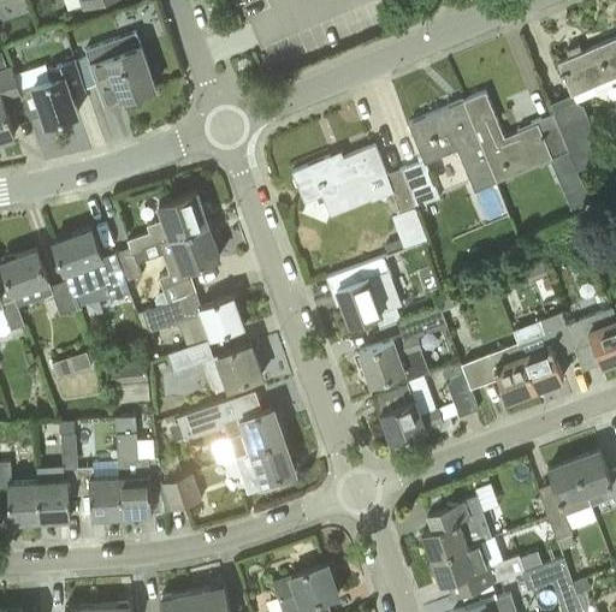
[(155,88),(141,47),(136,34),(86,51),(90,65),(78,70),(84,89),(98,84),(105,106),(155,88)]
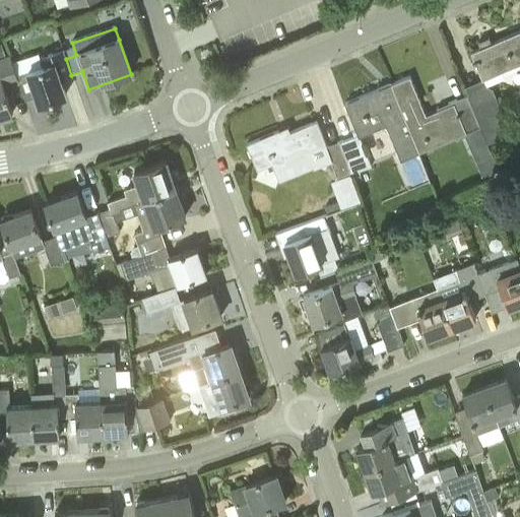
[(519,33),(492,45),(489,40),(478,44),(480,49),(471,54),(482,81),(503,73),(500,67),(519,59),(519,33)]
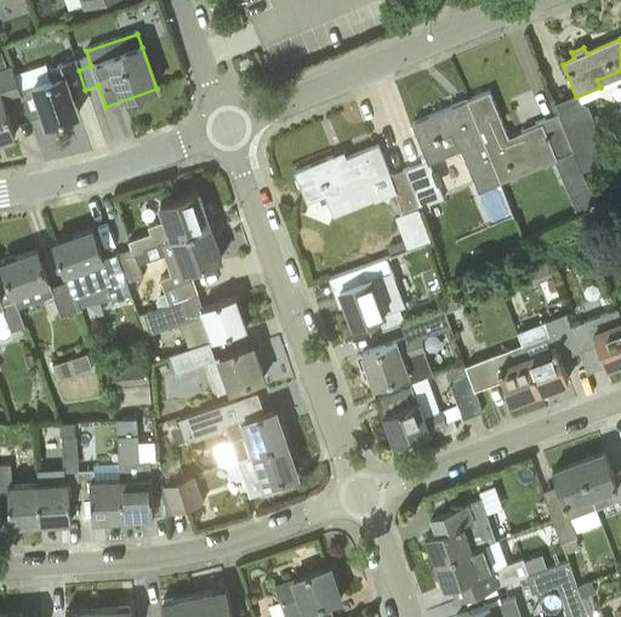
[(85,90),(79,70),(75,62),(47,72),(51,83),(33,89),(46,127),(79,116),(72,97),(86,92),(85,90)]
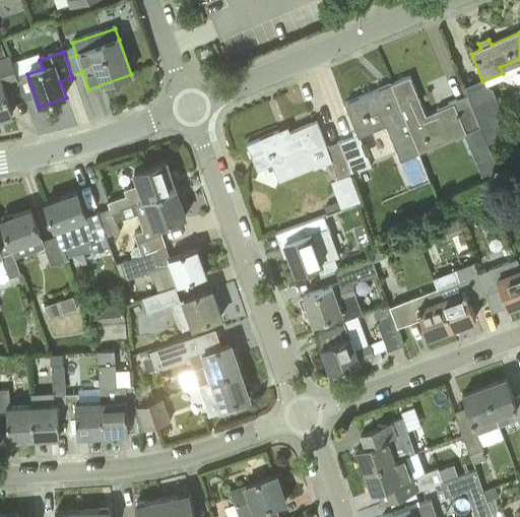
[(4,89),(19,84),(10,59),(0,62),(0,120),(12,116),(7,101),(8,100),(4,89)]
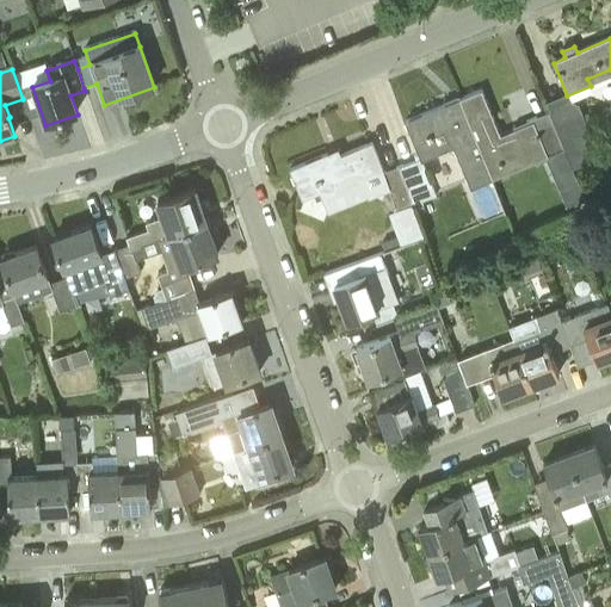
[(482,92),(460,101),(489,173),(543,152),(567,211),(586,204),(573,171),(549,115),(513,129),(514,131),(500,137),(482,92)]
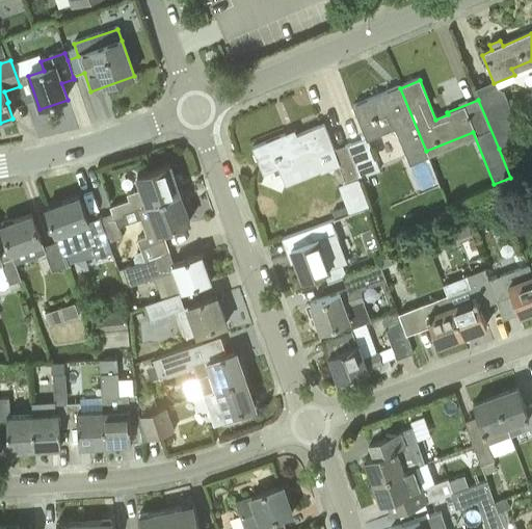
[(367,141),(395,130),(410,167),(430,159),(426,151),(400,88),(353,108),(361,127),(367,141)]
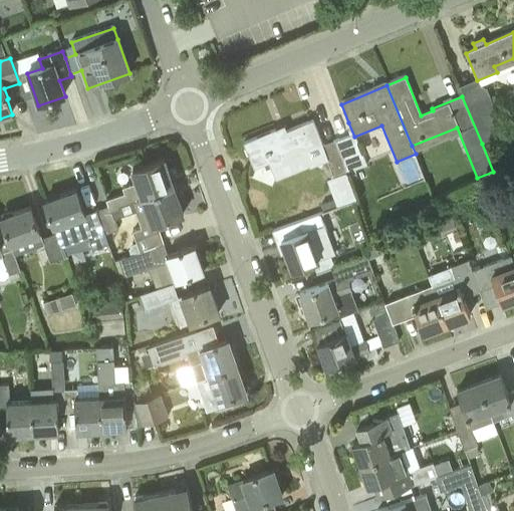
[(462,96),(482,144),(494,140),(495,111),(487,90),(482,88),(462,96)]
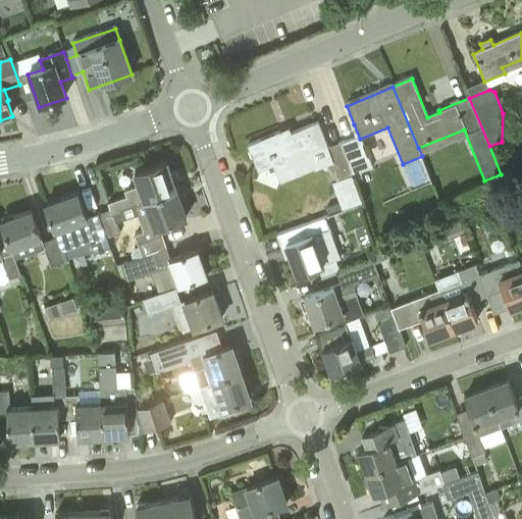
[(248,146),(258,172),(274,165),(281,183),(315,169),(309,154),(327,147),(317,123),(281,139),(279,134),(248,146)]
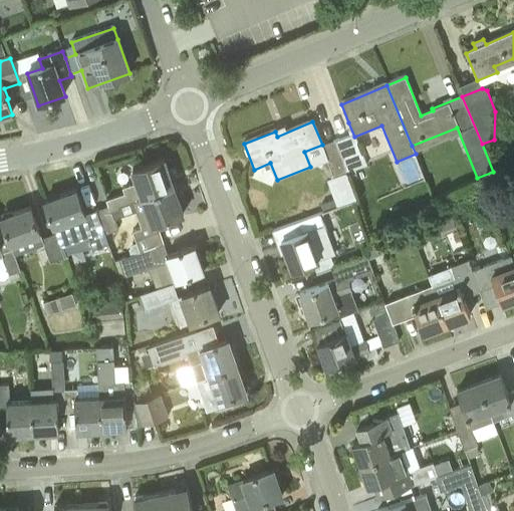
[(354,136),(336,143),(347,175),(348,174),(366,167),(354,136)]
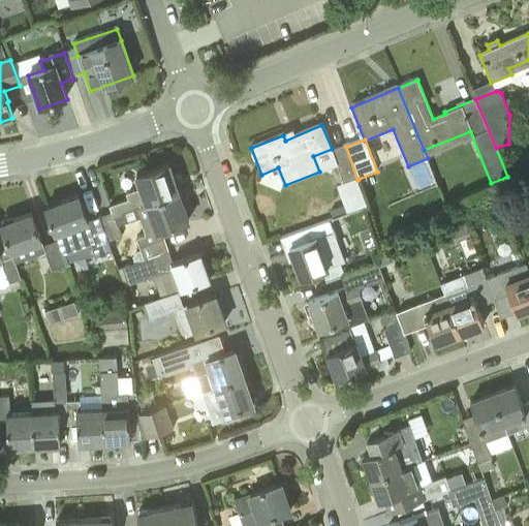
[(369,208),(359,179),(358,180),(346,147),(332,152),(343,184),(341,185),(351,214),(369,208)]
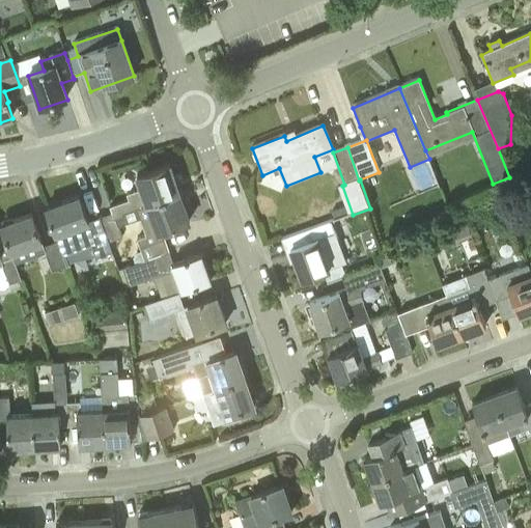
[(137,177),(142,191),(128,196),(129,201),(110,209),(112,215),(101,219),(108,241),(109,241),(109,244),(123,239),(116,220),(123,217),(122,215),(136,210),(179,194),(169,166),(137,177)]
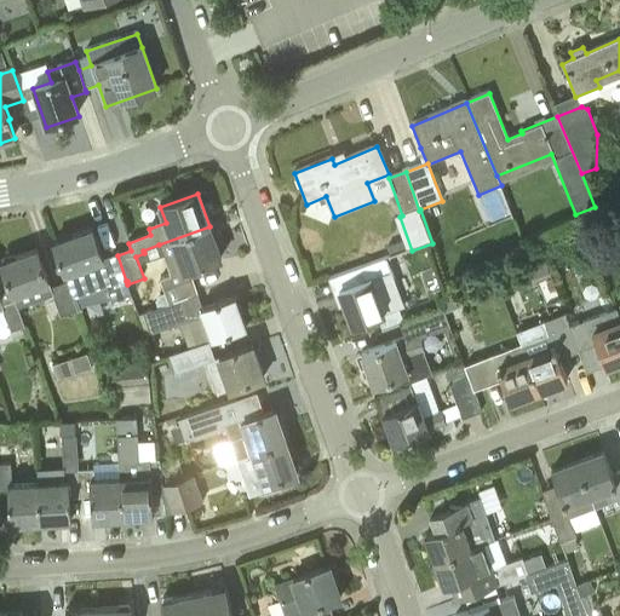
[(593,219),(578,226),(584,242),(601,235),(593,219)]
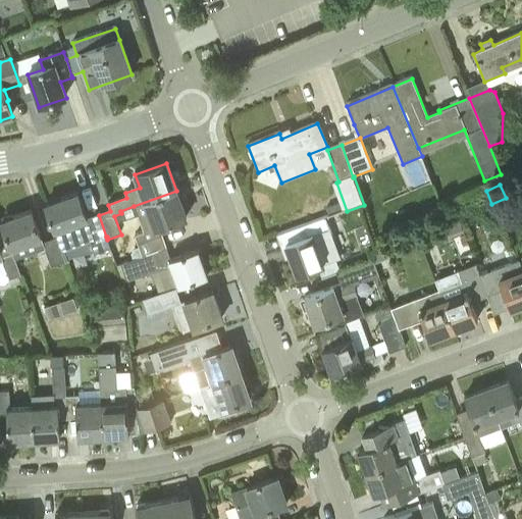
[(140,249),(143,258),(167,250),(160,228),(187,219),(176,191),(134,206),(144,234),(135,237),(138,244),(140,249)]
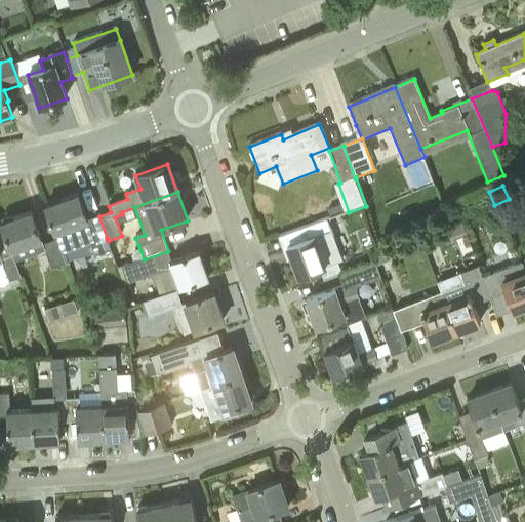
[(106,238),(107,238),(99,216),(88,221),(78,196),(45,207),(57,240),(66,265),(70,264),(68,255),(80,251),(72,228),(80,225),(87,245),(93,259),(112,253),(106,238)]
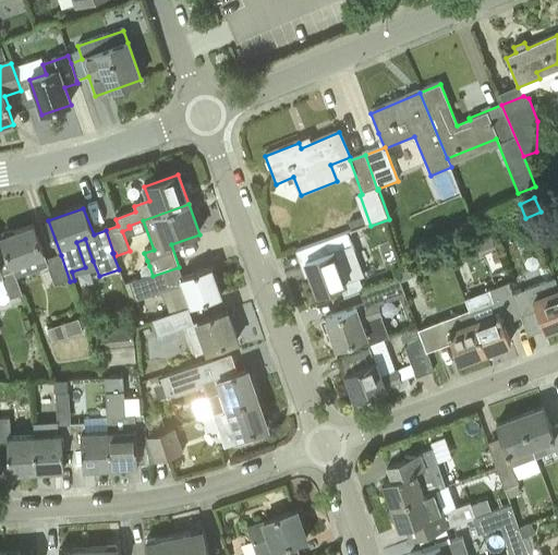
[(365,228),(362,219),(347,225),(349,232),(365,228)]
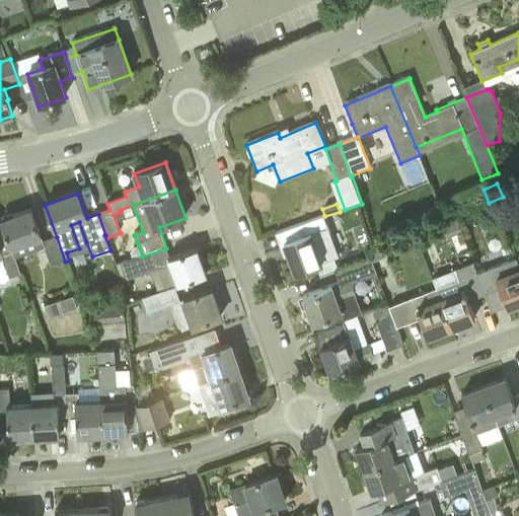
[(2,225),(11,249),(42,238),(30,210),(1,221),(2,225)]
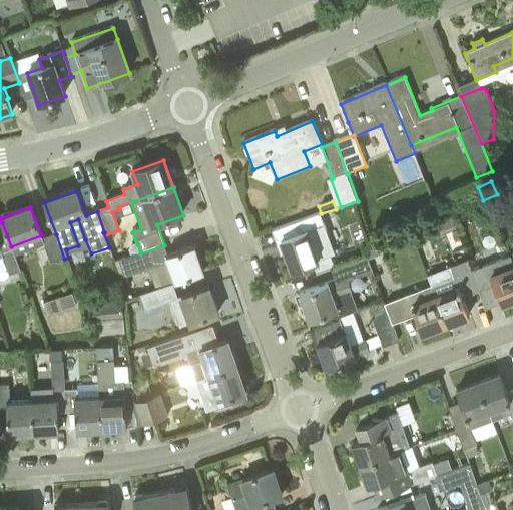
[(471,215),(476,228),(488,223),(483,210),(471,215)]
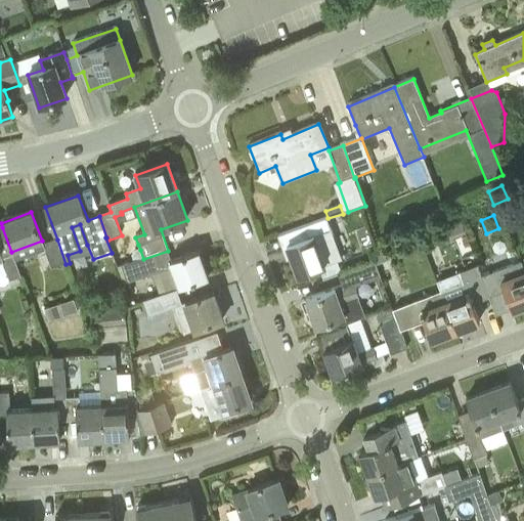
[(338,275),(325,241),(335,237),(328,218),(285,234),(289,247),(287,247),(298,277),(318,269),(322,280),(338,275)]
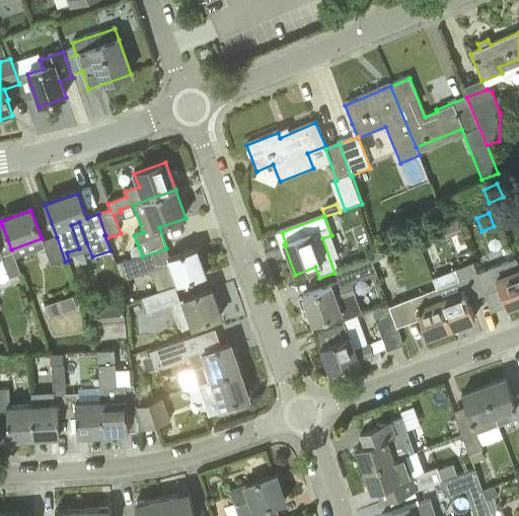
[(450,224),(454,236),(460,233),(456,222),(450,224)]
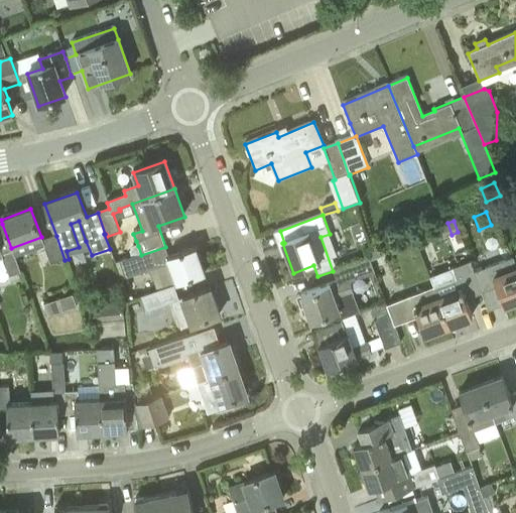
[(0,261),(3,260),(9,278),(21,274),(15,258),(14,258),(11,248),(2,224),(0,224),(0,261)]
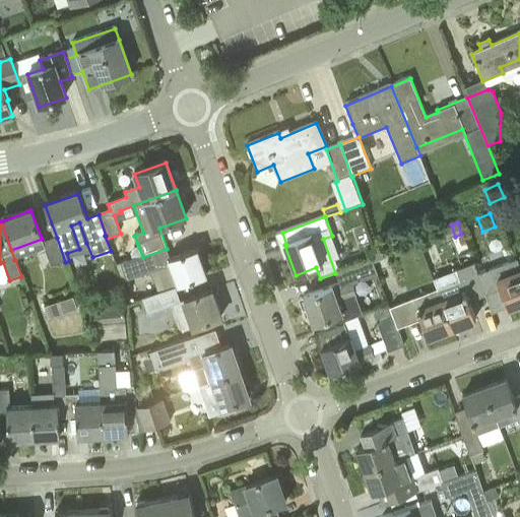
[(45,249),(51,267),(65,262),(57,238),(43,242),(42,243),(45,249)]
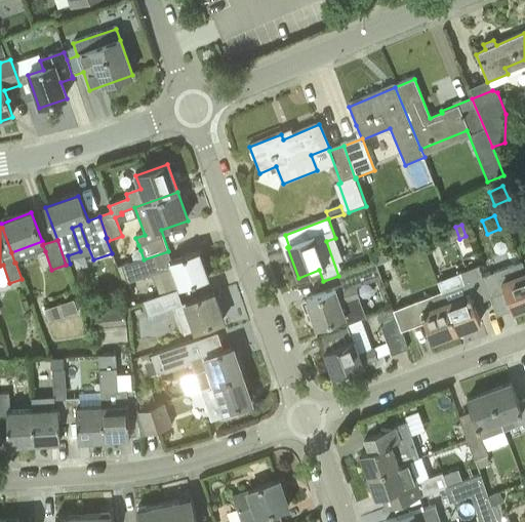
[(134,252),(132,257),(133,263),(144,259),(140,250),(134,252)]
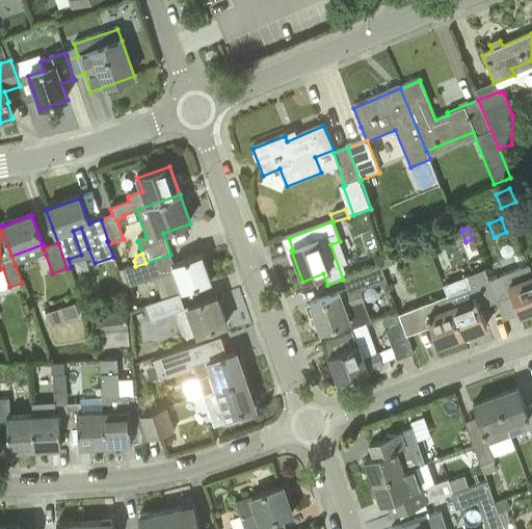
[(145,263),(135,266),(123,270),(129,288),(155,280),(176,272),(183,293),(212,284),(211,283),(202,257),(202,256),(175,265),(170,255),(145,263)]
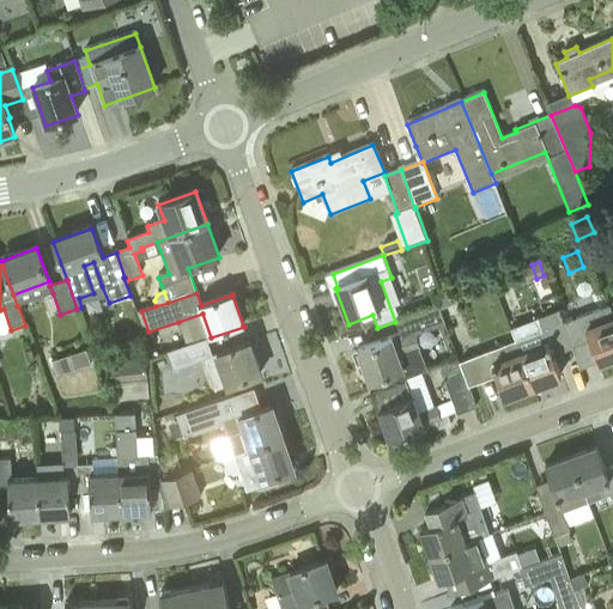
[(455,306),(451,294),(437,299),(441,311),(455,306)]
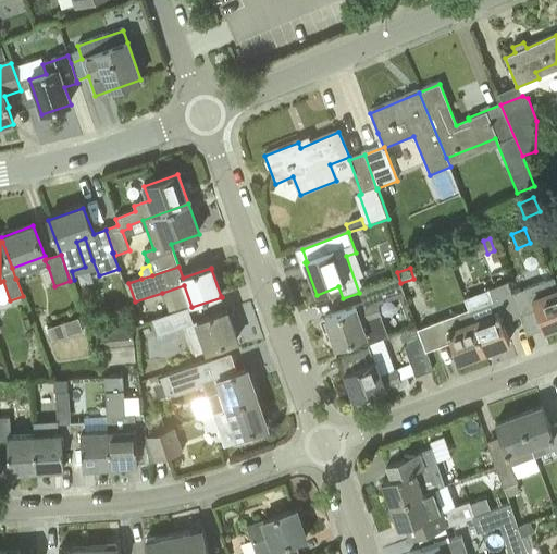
[(381,320),(376,305),(405,296),(398,280),(359,293),(363,307),(325,320),(336,348),(366,339),(362,327),(381,320)]
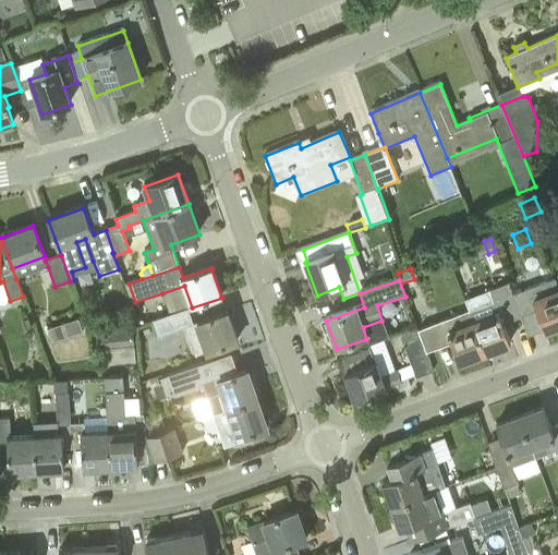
[(512,297),(520,317),(537,311),(544,332),(557,326),(557,289),(555,280),(544,285),(513,296),(512,297)]
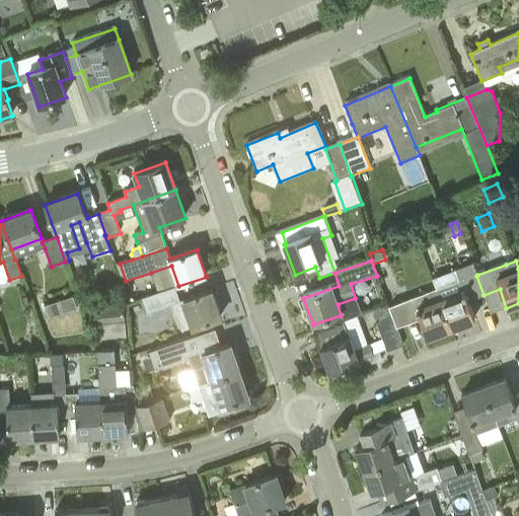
[(437,290),(441,300),(451,328),(474,319),(467,301),(484,295),(476,276),(477,275),(473,264),(454,270),(455,272),(434,279),(438,290),(437,290)]
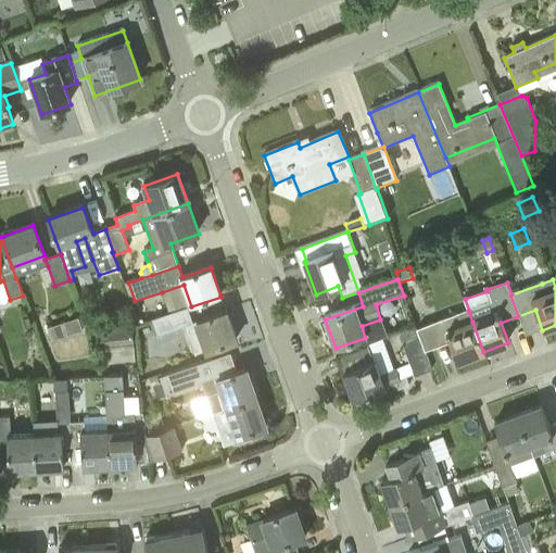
[(23,305),(20,297),(10,300),(13,309),(23,305)]
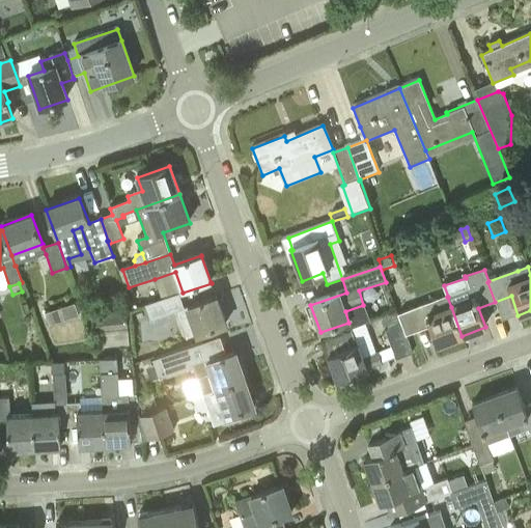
[(185,310),(184,309),(178,295),(145,306),(150,322),(176,312),(185,310)]
